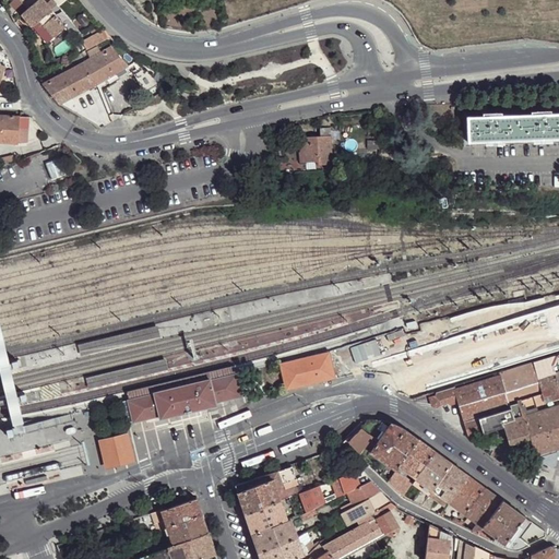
[(46,0),(37,0),(22,14),(32,26),(40,20),(55,35),(68,23),(46,0)]
